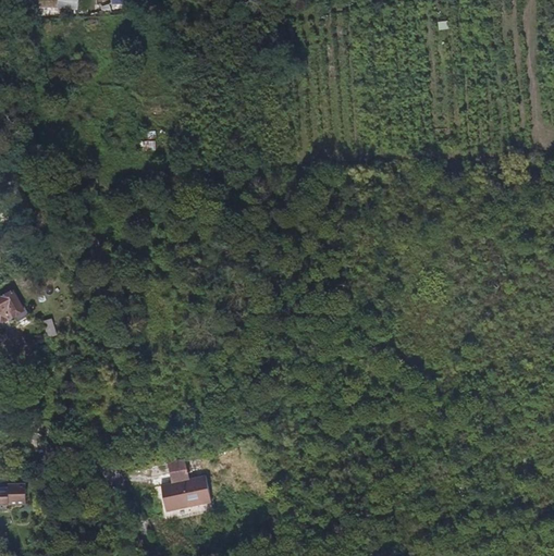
[(57,0),(58,9),(32,9),(32,17),(61,19),(62,11),(78,12),(78,0),(57,0)]
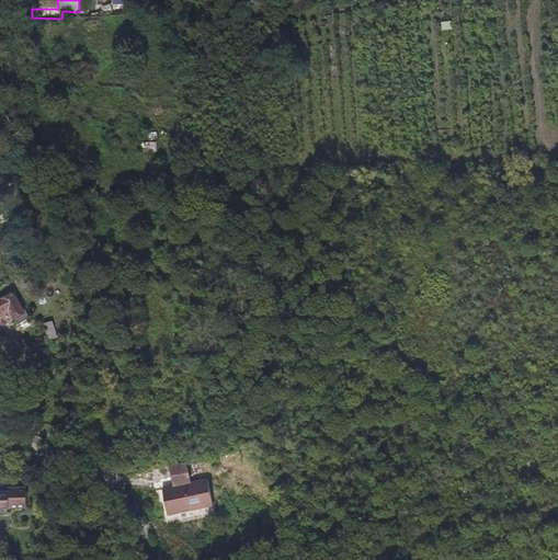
[(124,0),(111,0),(112,9),(124,9),(124,0)]
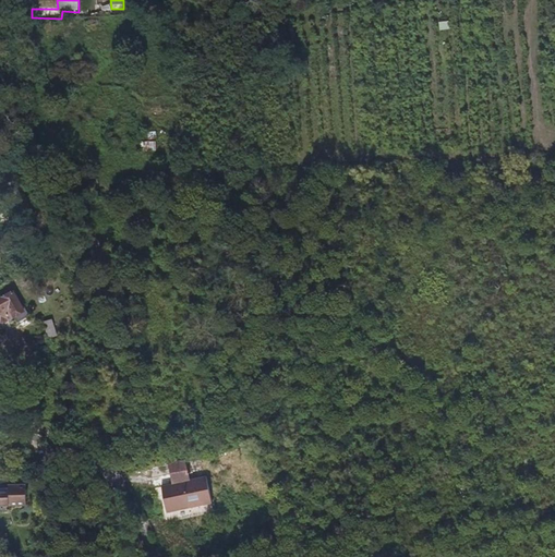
[(434,16),(436,39),(454,37),(450,14),(434,16)]
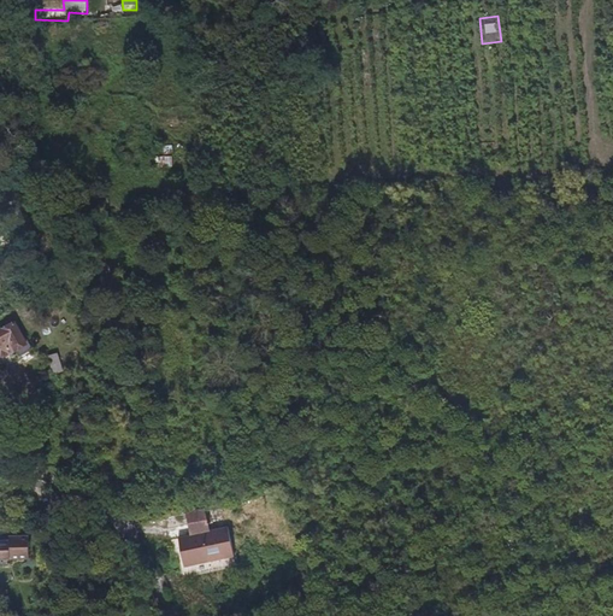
[(88,45),(78,44),(77,54),(88,54),(88,45)]
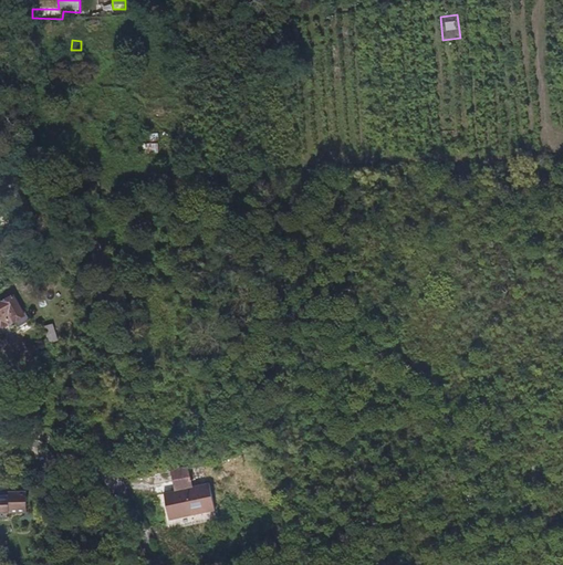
[(142,154),(158,153),(158,143),(142,144),(142,154)]
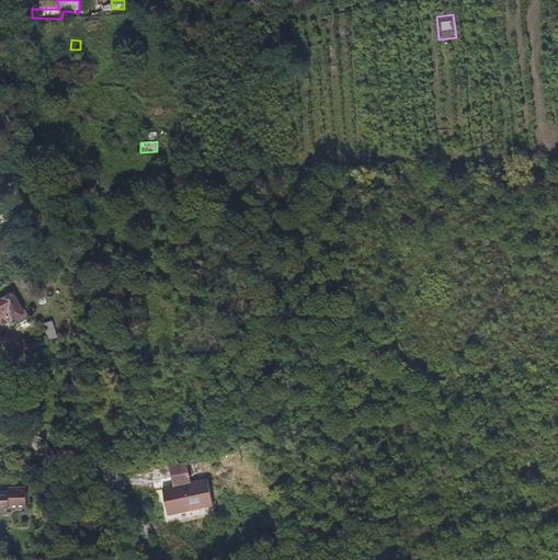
[(11,294),(0,299),(0,307),(9,320),(21,313),(11,294)]
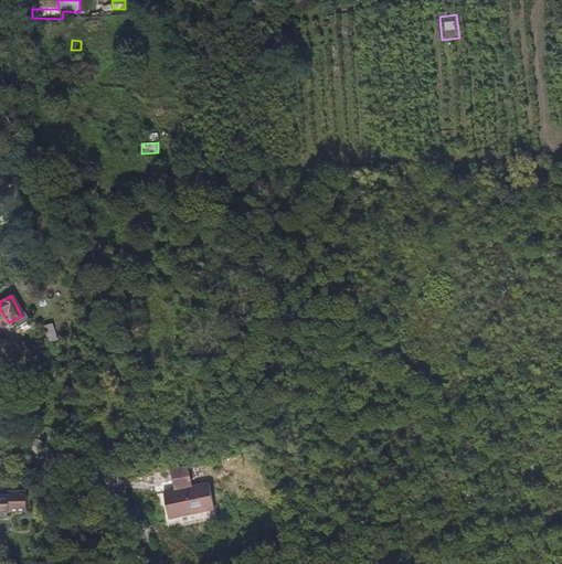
[(0,327),(9,322),(0,309),(0,327)]
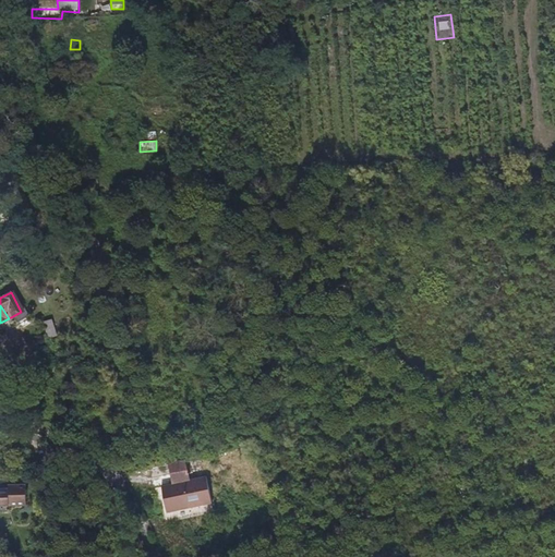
[(50,319),(41,323),(47,338),(56,335),(50,319)]
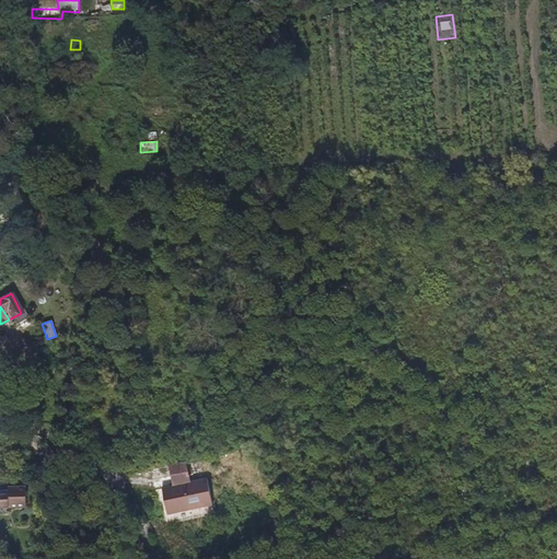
[(184,463),(185,472),(200,468),(198,459),(184,463)]
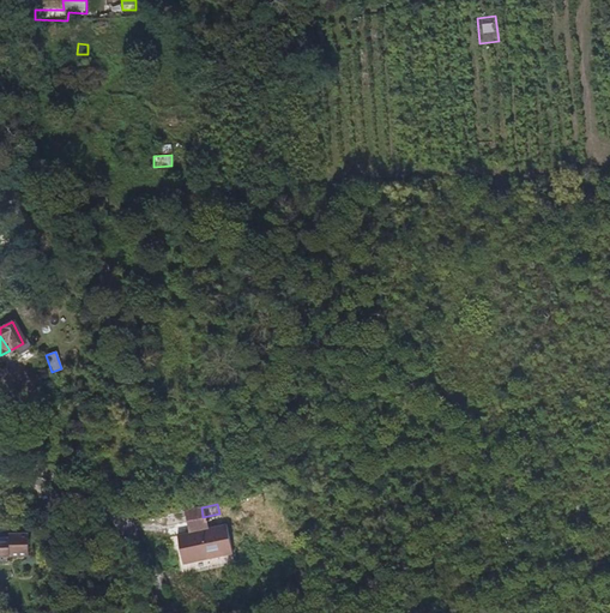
[(165,514),(161,515),(164,534),(204,527),(203,517),(201,508),(198,508),(165,514)]
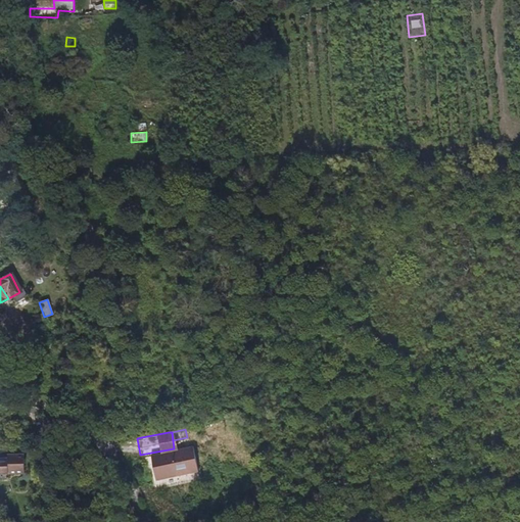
[(19,454),(3,454),(3,458),(3,469),(4,469),(19,469),(19,454)]
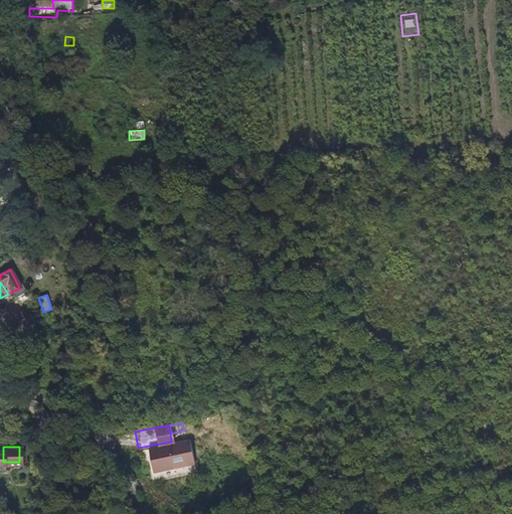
[(166,457),(165,450),(149,453),(151,460),(166,457)]
